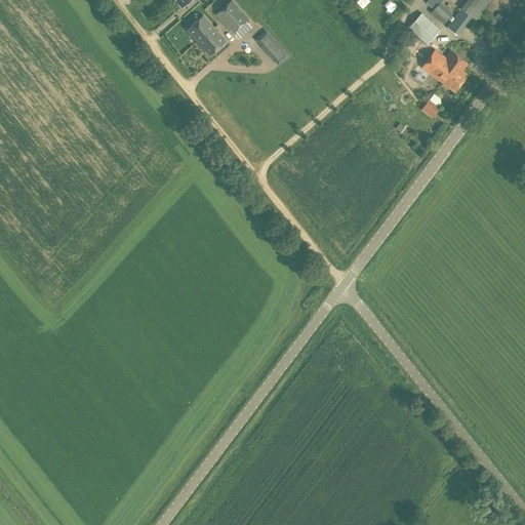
[(233,33),(248,18),(231,0),(216,13),(233,33)]
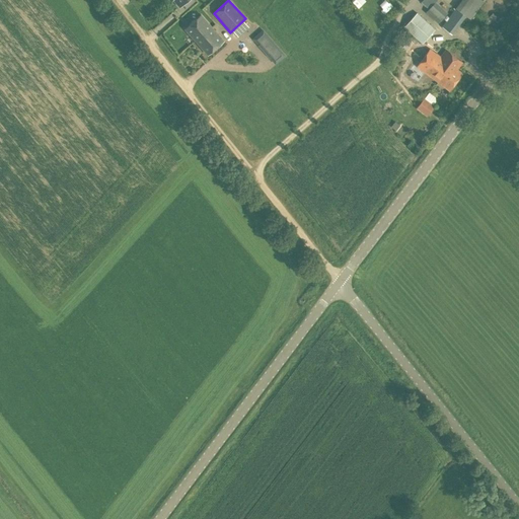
[(421,0),(420,1),(428,8),(426,11),(437,22),(445,13),(434,2),(435,0),(421,0)]
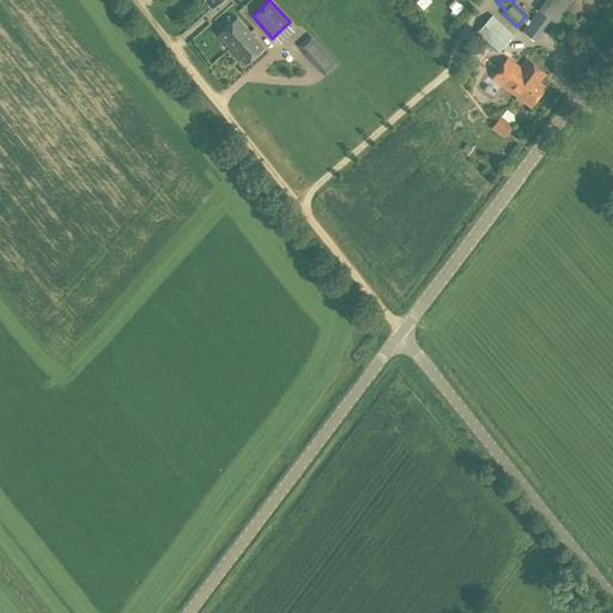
[(569,0),(545,0),(539,8),(551,17),(556,20),(570,1),(569,0)]
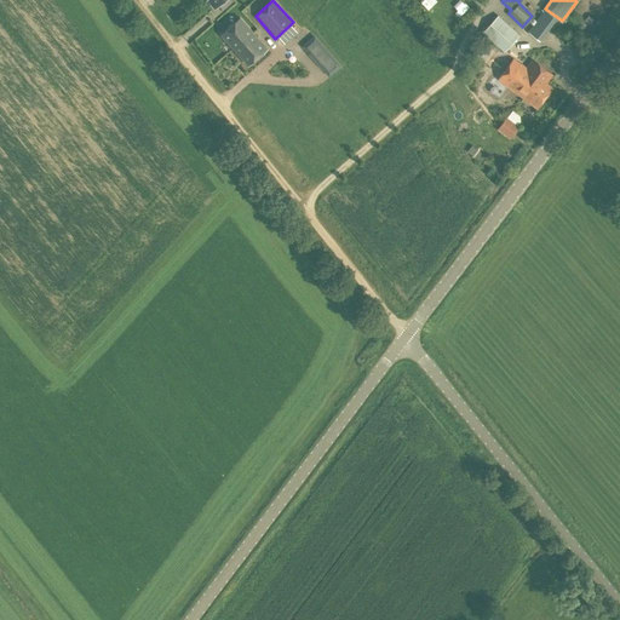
[(545,9),(537,19),(549,29),(557,17),(545,9)]
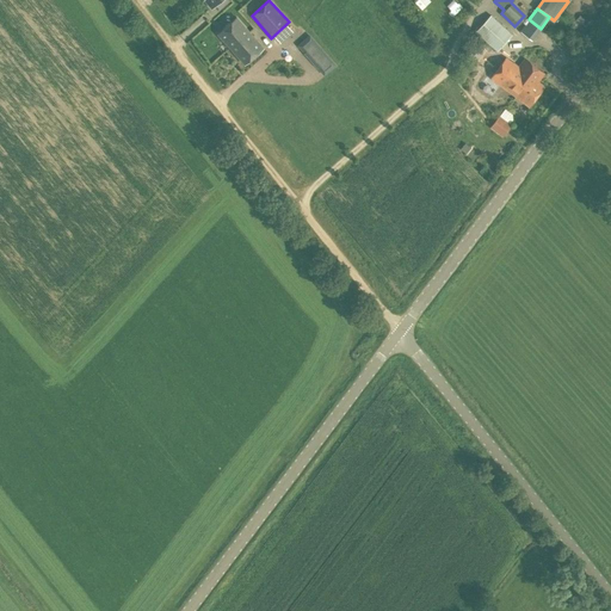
[(497,51),(512,35),(491,16),(475,31),(497,51)]
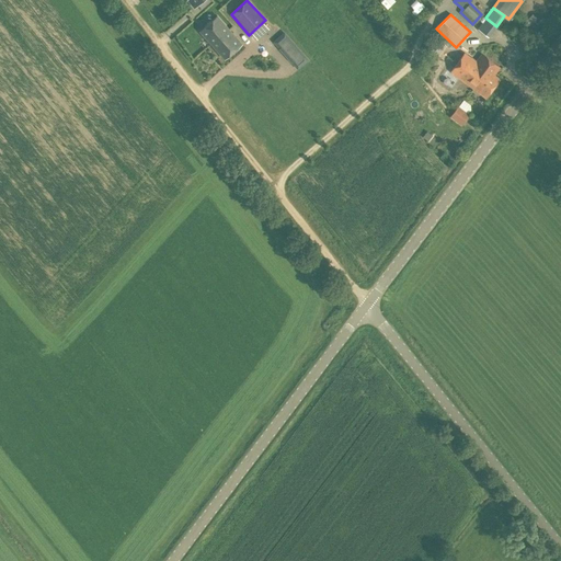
[(212,44),(228,29),(217,15),(199,31),(212,44)]
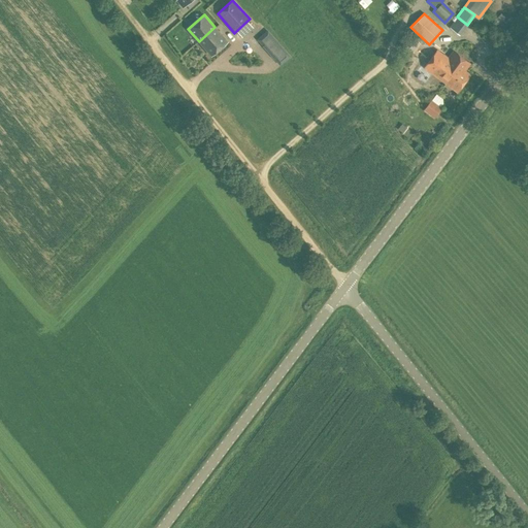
[(211,56),(227,41),(215,27),(199,41),(211,56)]
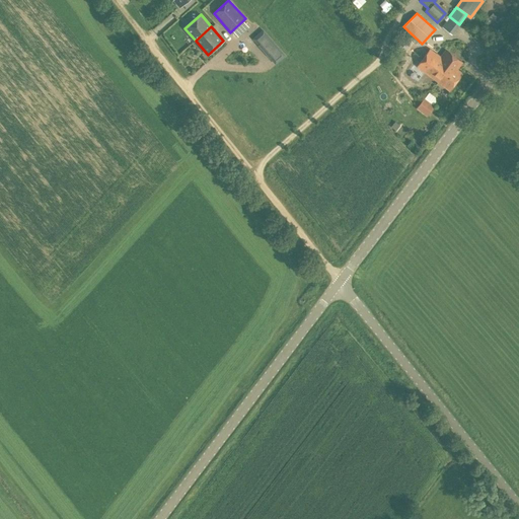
[(275,48),(257,31),(250,39),(268,56),(275,48)]
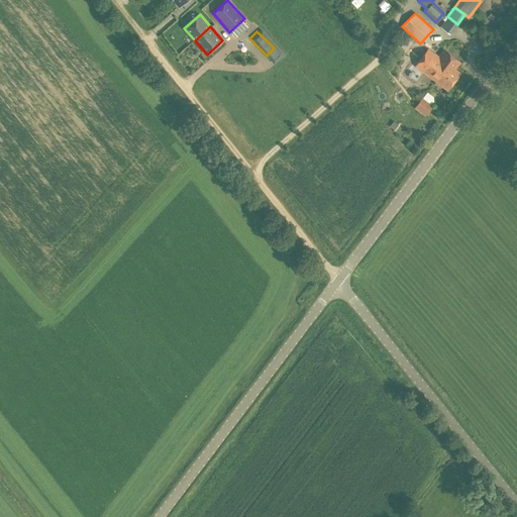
[(404,36),(397,45),(405,52),(412,42),(404,36)]
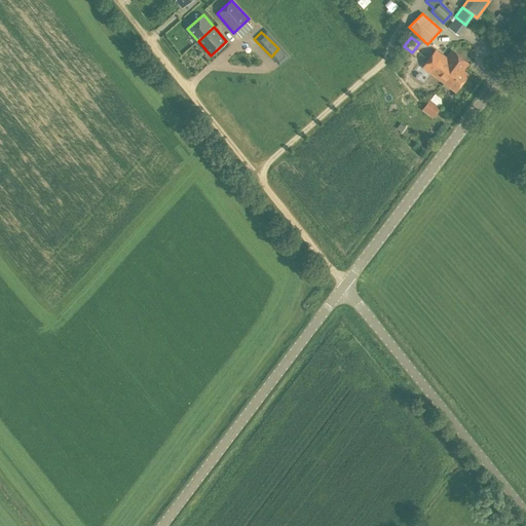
[(442,54),(428,72),(455,91),(468,74),(460,68),(462,66),(463,68),(467,63),(453,51),(449,57),(450,58),(449,60),(442,54)]
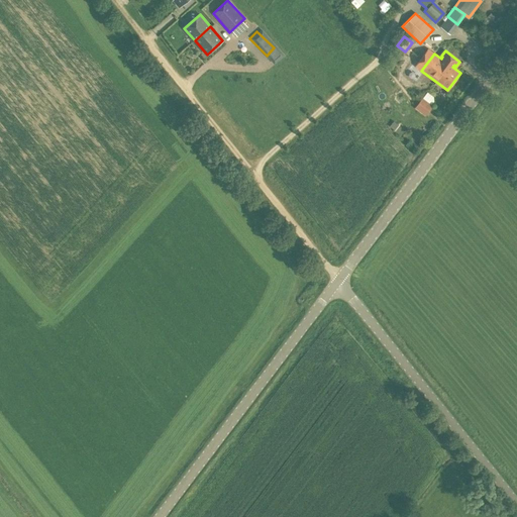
[(422,98),(415,108),(426,116),(433,106),(422,98)]
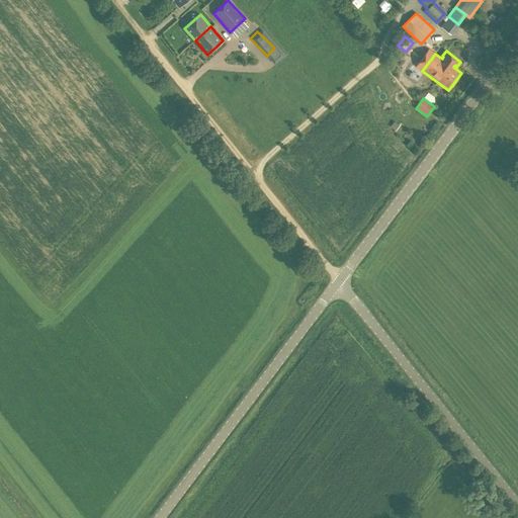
[(401,121),(396,127),(404,135),(409,128),(401,121)]
